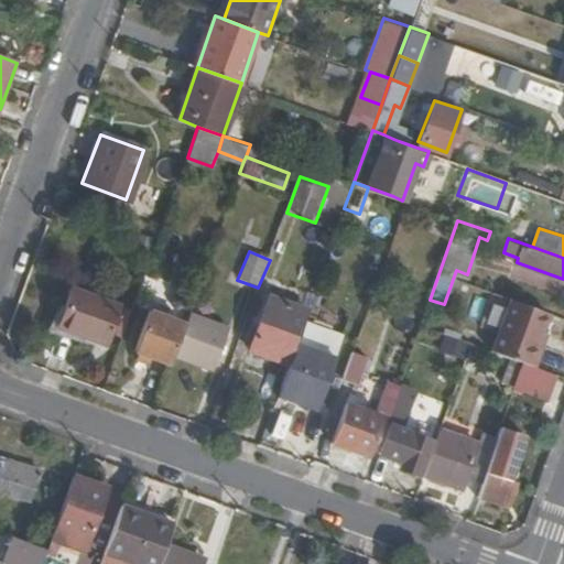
[(107,344),(121,307),(72,290),(58,327),(107,344)]
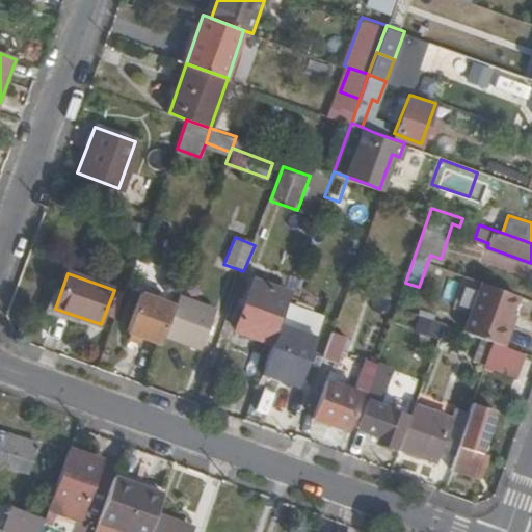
[(495,341),(503,344),(514,313),(510,312),(517,294),(482,281),(464,329),(495,341)]
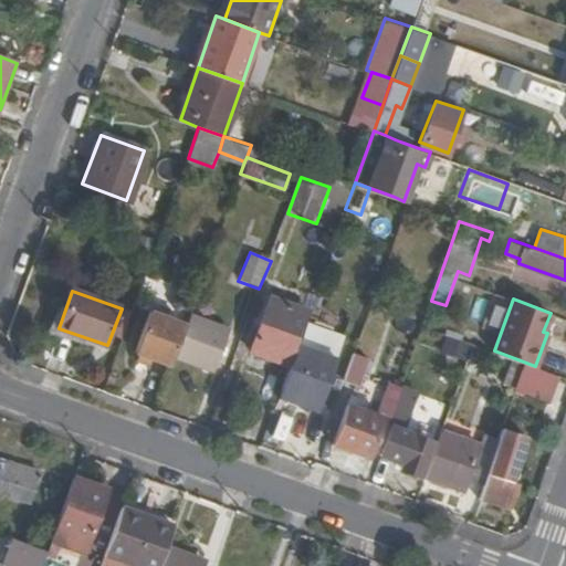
[(289,364),(295,345),(307,313),(269,300),(250,350),(289,364)]
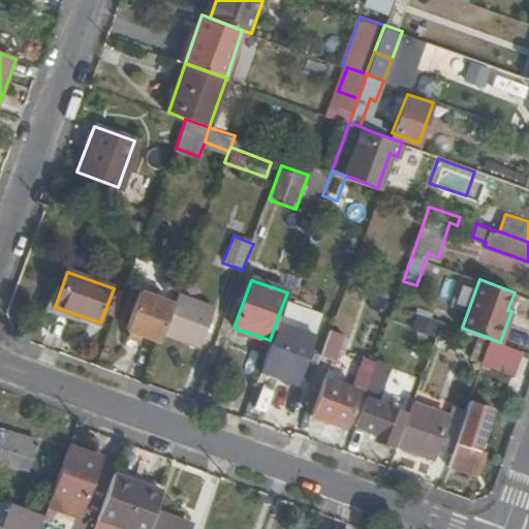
[(157,339),(170,302),(141,290),(126,328),(157,339)]
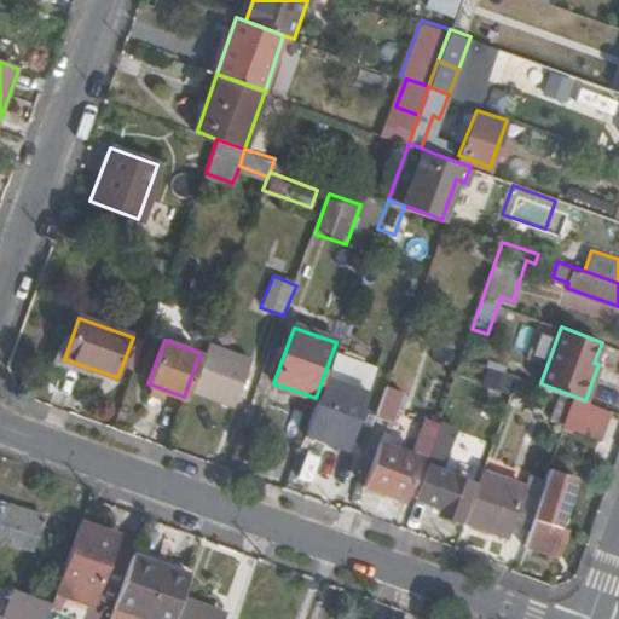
[(208,341),(190,391),(231,405),(249,357),(208,341)]
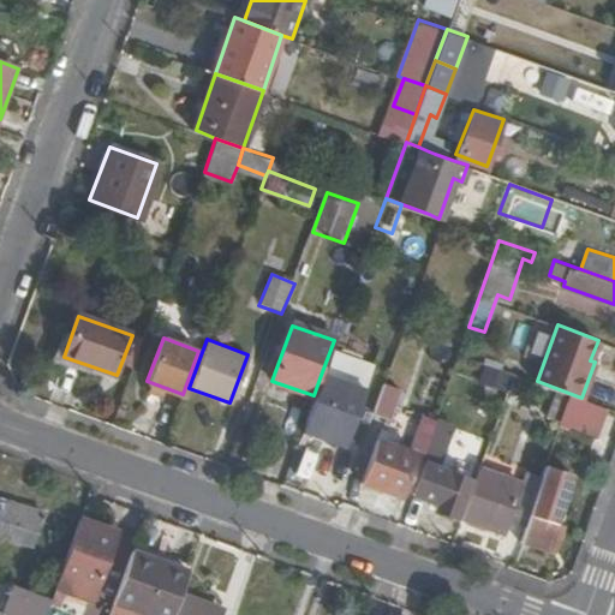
[(506,395),(513,375),(484,365),(477,387),(506,395)]
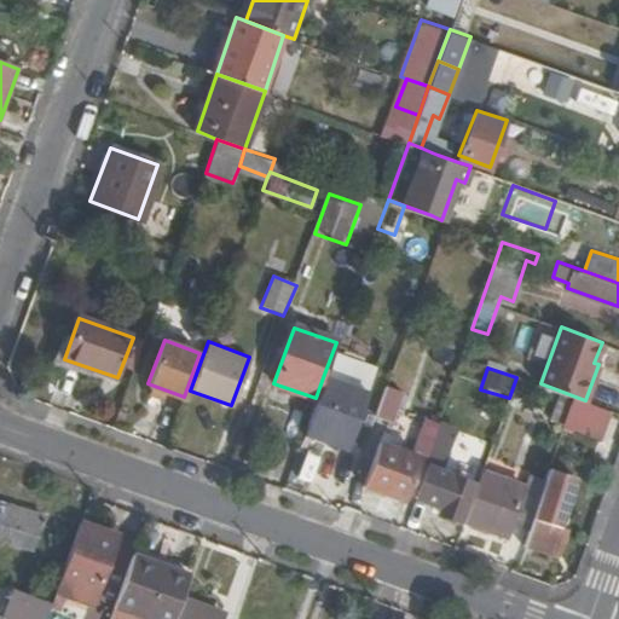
[(316,398),(306,427),(348,443),(366,393),(323,377),(316,398)]
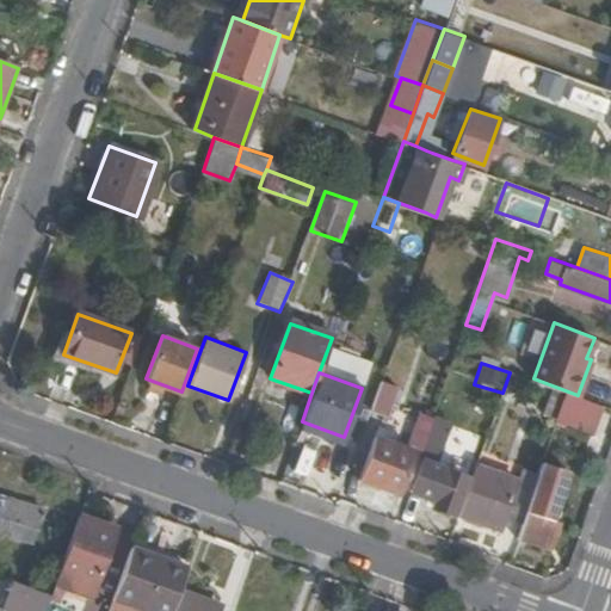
[(381,382),(371,409),(388,415),(397,388),(381,382)]
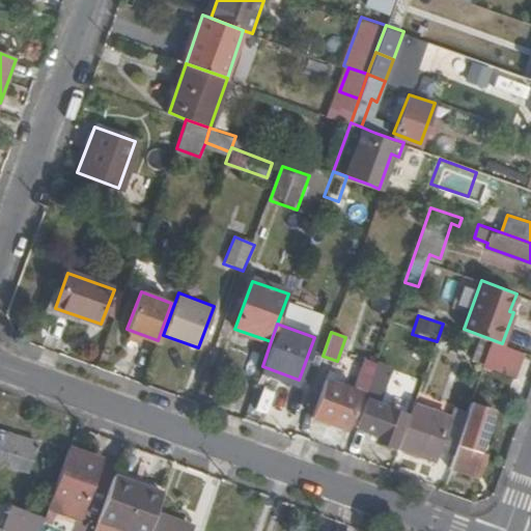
[(502,343),(494,340),(485,363),(506,371),(514,348),(502,343)]
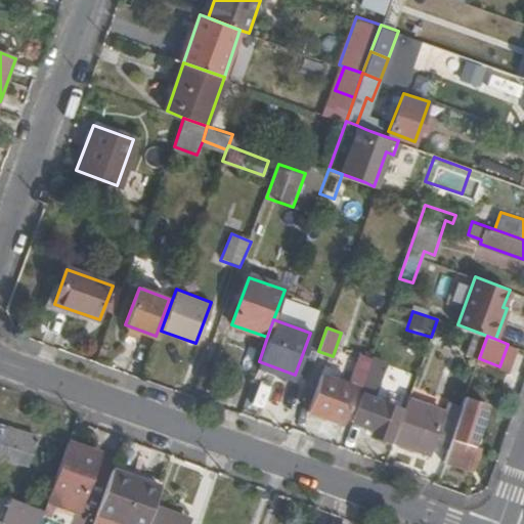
[(354,386),(359,387),(370,356),(360,352),(349,384),(338,380),(321,374),(308,410),(341,423),(354,386)]
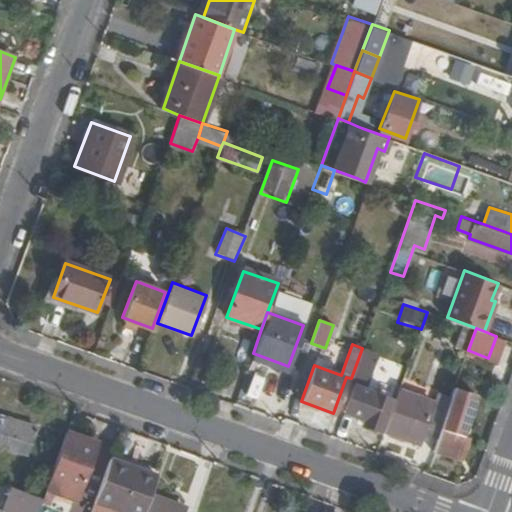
[(317,358),(314,365),(330,371),(333,364),(317,358)]
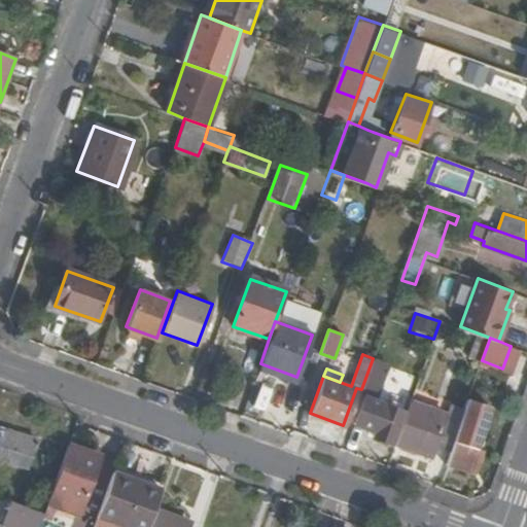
[(374,434),(390,442),(401,411),(364,397),(355,422),(375,429),(374,434)]
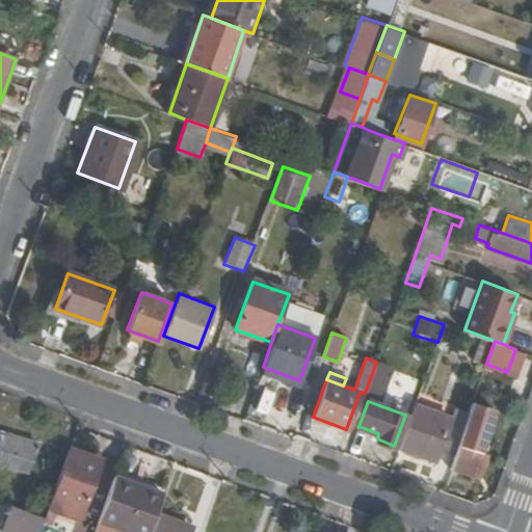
[(453,468),(473,475),(497,410),(475,402),(453,468)]
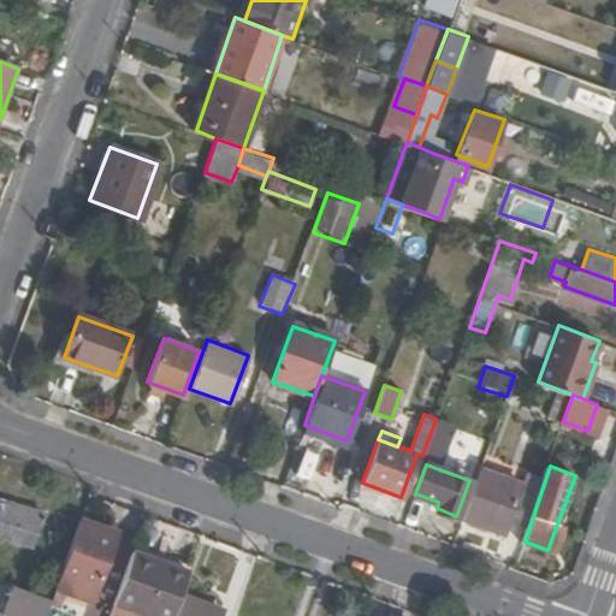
[(469,517),(505,531),(516,498),(481,487),(478,496),(477,496),(469,517)]
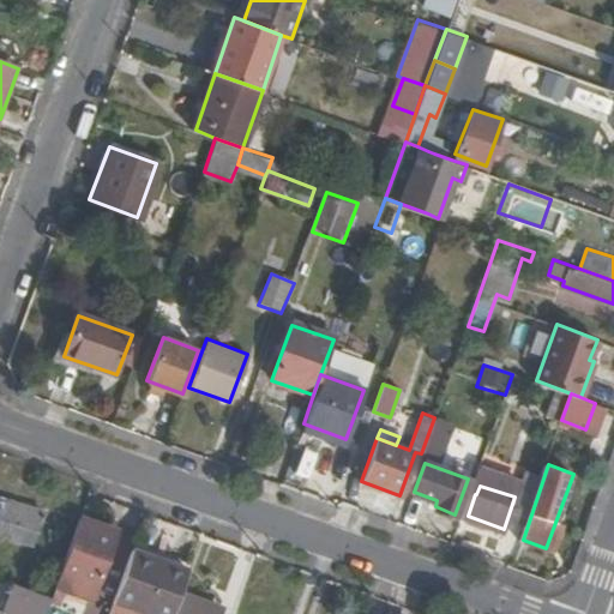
[(512,517),(524,522),(535,494),(522,489),(512,517)]
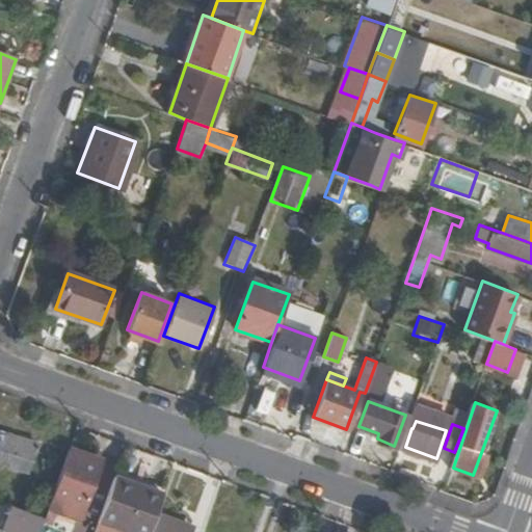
[(0,462),(22,470),(30,441),(1,432),(0,434),(0,462)]
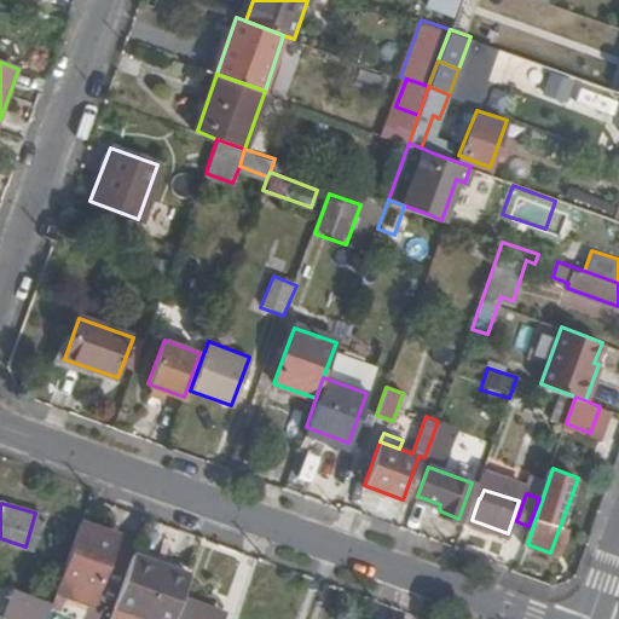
[(117,536),(80,521),(58,583),(94,596),(117,536)]
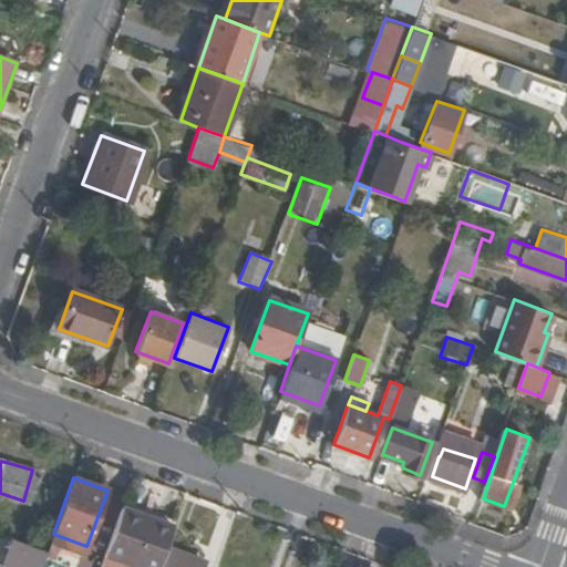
[(514,481),(506,502),(513,505),(521,484),(514,481)]
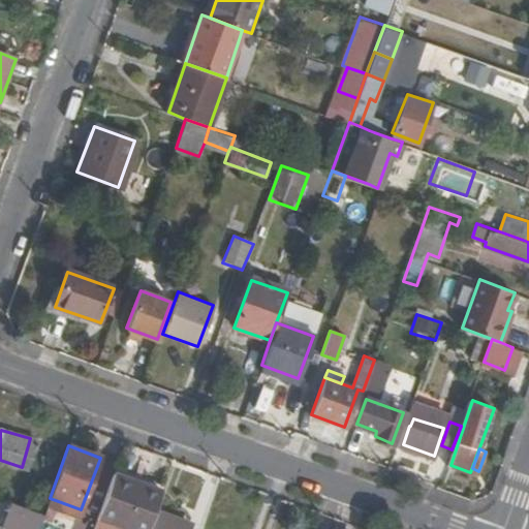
[(161,493),(114,475),(98,520),(124,528),(147,528),(154,511),(161,493)]
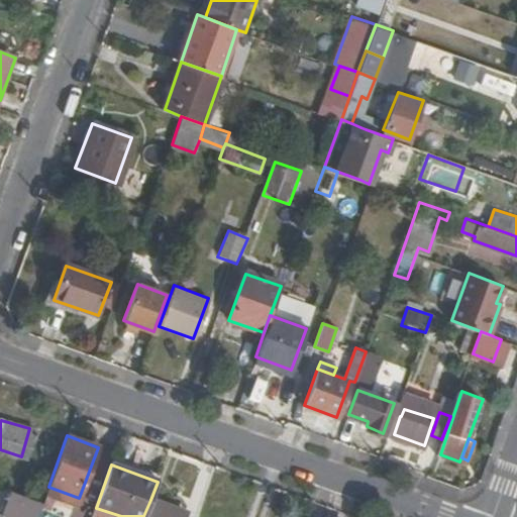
[(10,493),(2,514),(8,516),(37,516),(41,504),(10,493)]
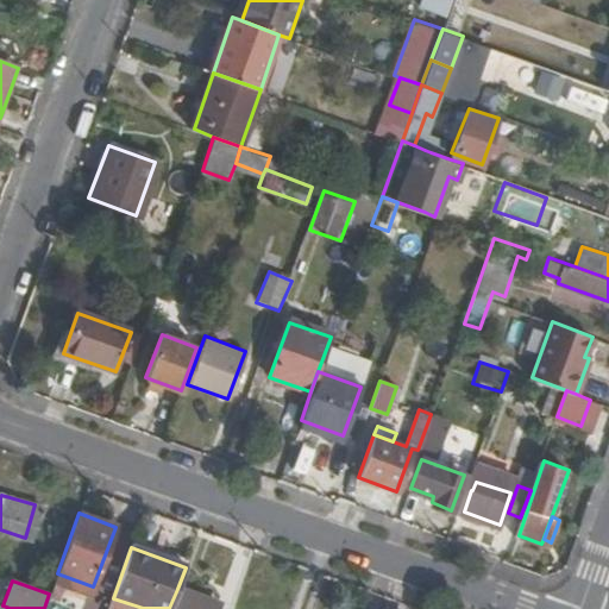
[(190,608),(196,596),(177,589),(169,608),(190,608)]
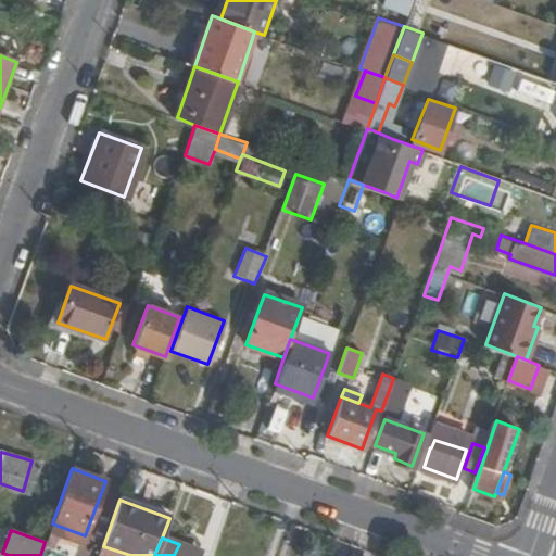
[(174,555),(198,555),(199,552),(179,544),(174,555)]
